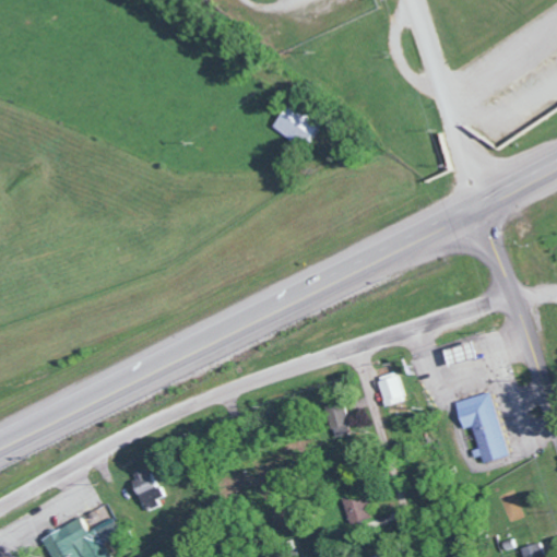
[(404,401),(395,376),(376,383),(384,409),(404,401)]
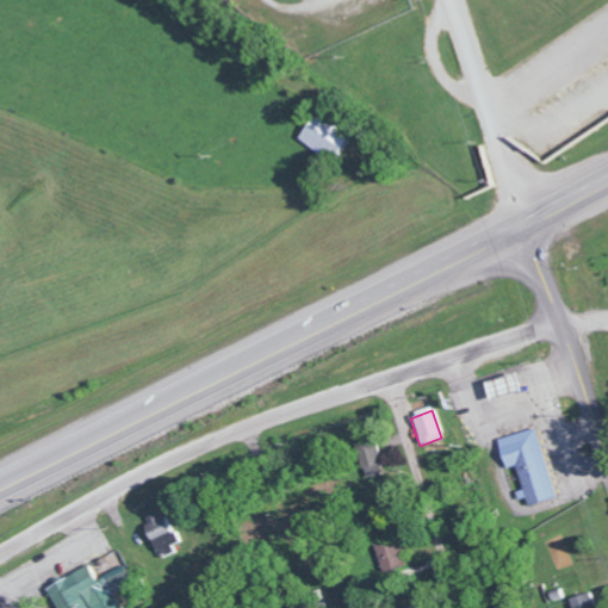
[(496,439),(504,470),(515,466),(521,490),(514,492),(517,507),(554,497),(537,429),(496,439)]
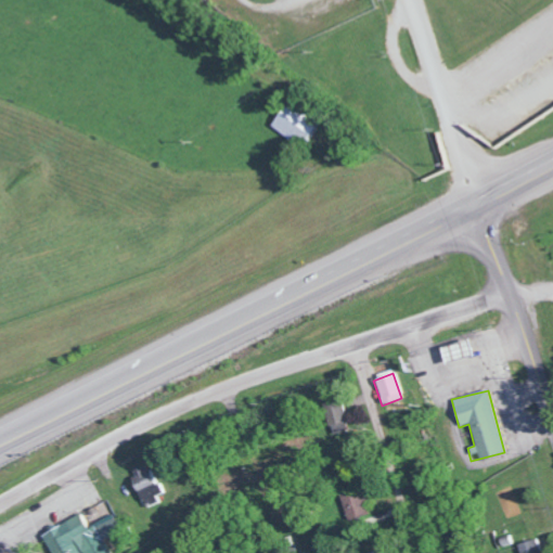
[(159,499),(145,465),(128,472),(141,505),(159,499)]
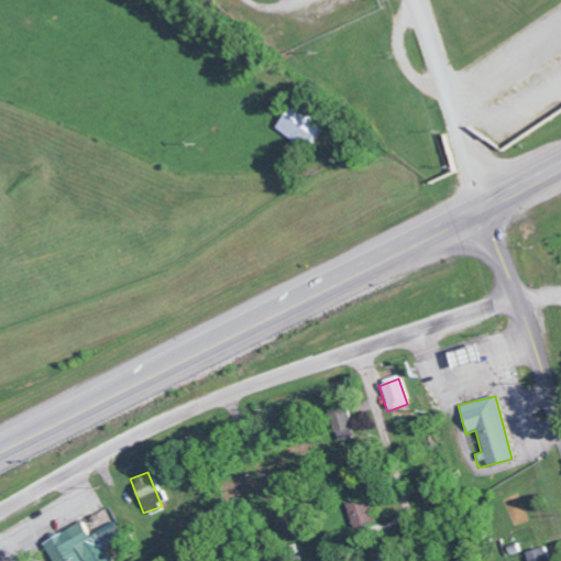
[(108,560),(102,548),(119,540),(111,524),(86,535),(80,523),(41,541),(50,560),(108,560)]
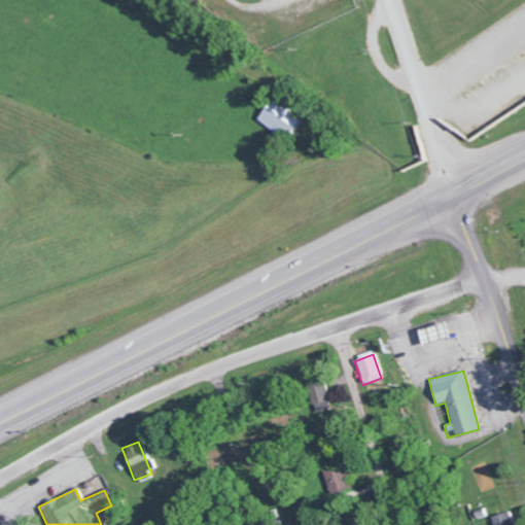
[(490,518),(492,524),(512,524),(509,512),(490,518)]
